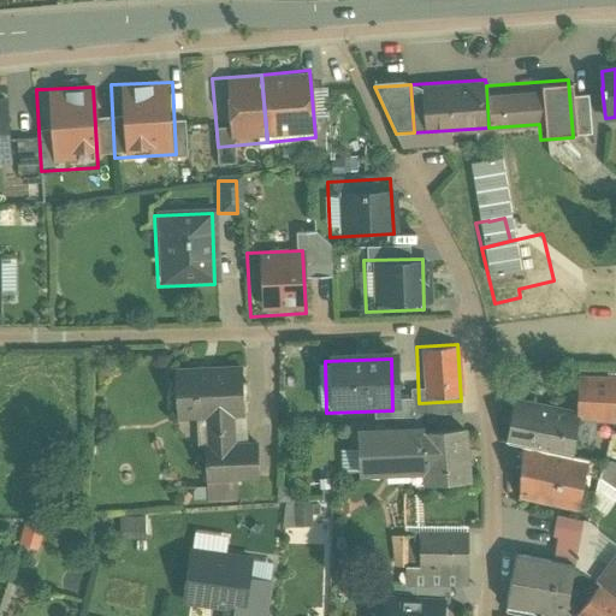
[(244,367),(167,369),(169,430),(196,430),(199,496),(259,495),(258,451),(232,452),(231,430),(247,430),(244,367)]
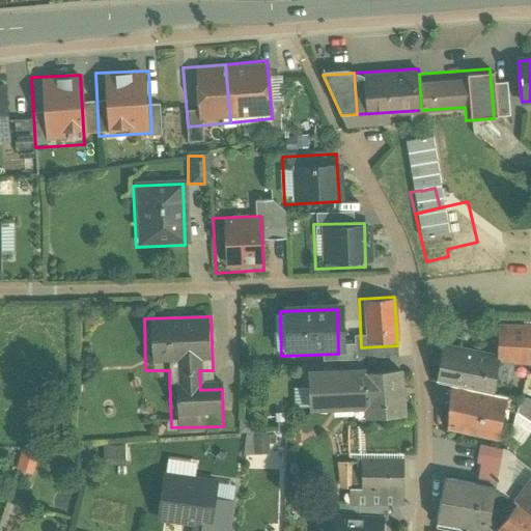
[(496,357),(439,347),(432,386),(490,395),(496,357)]
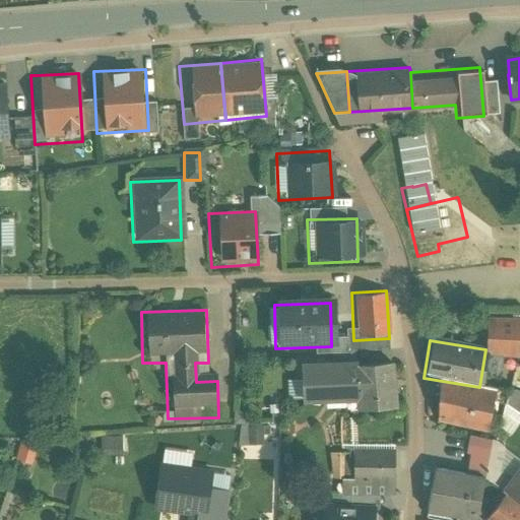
[(352,359),(289,363),(293,409),(346,406),(347,411),(393,408),(390,364),(352,366),(352,359)]
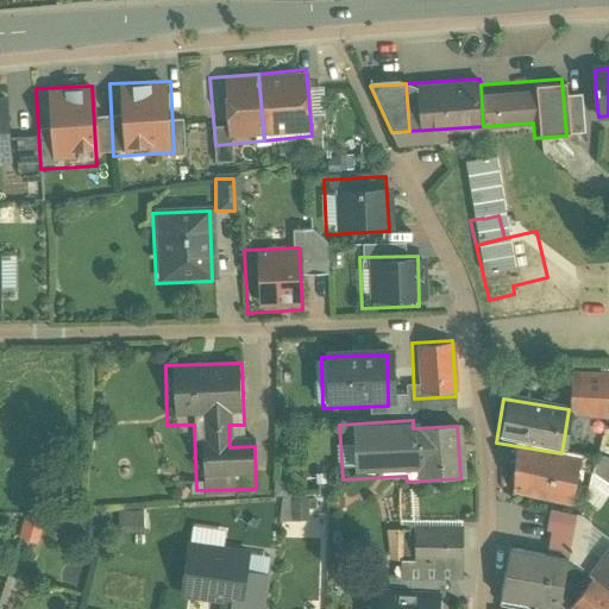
[(576,459),(513,449),(503,500),(567,510),(576,459)]
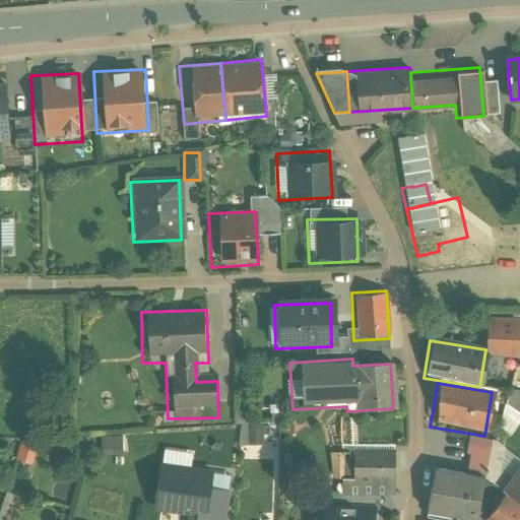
[(519,390),(505,388),(497,430),(516,434),(519,410),(519,390)]
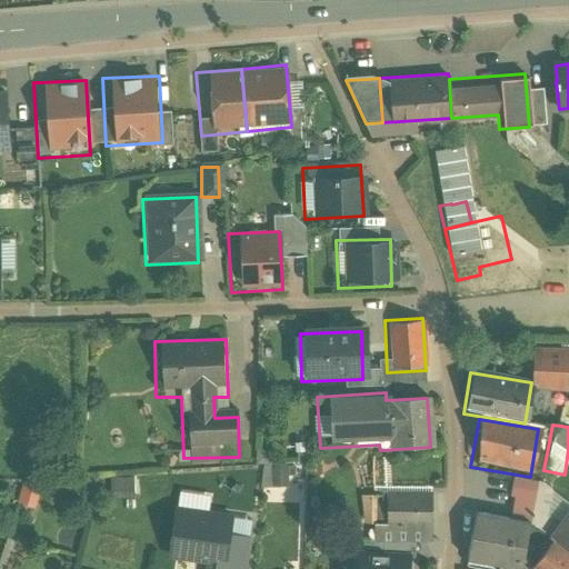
[(260,502),(300,502),(300,465),(261,465),(260,502)]
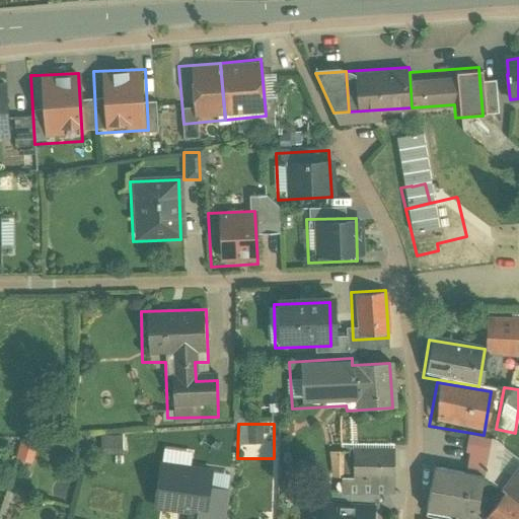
[(32,462),(38,438),(19,434),(14,458),(32,462)]
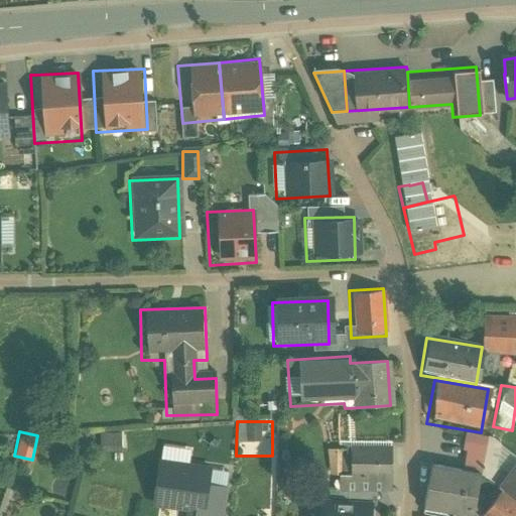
[(463,432),(460,465),(480,467),(483,434),(463,432)]
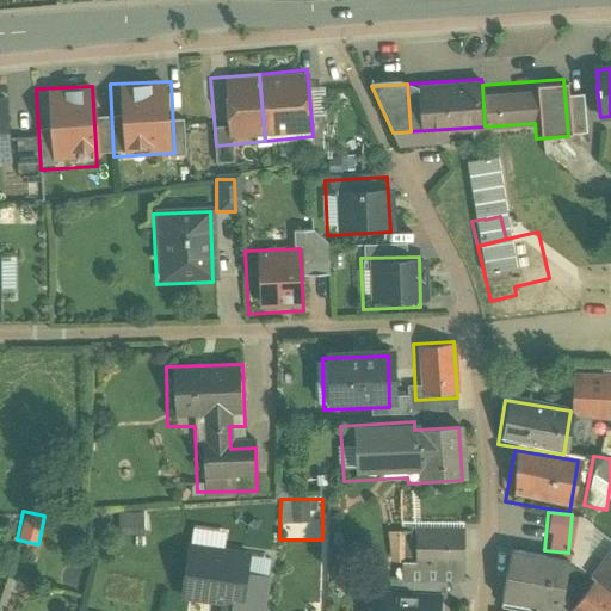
[(464,531),(403,530),(402,579),(414,579),(448,579),(464,579),(464,531)]
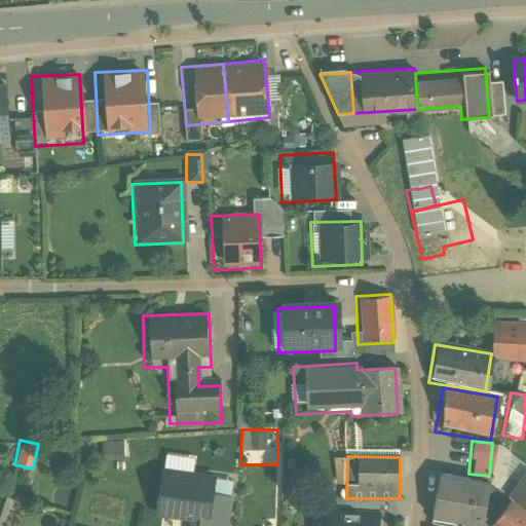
[(214,478),(164,471),(158,514),(208,521),(214,478)]
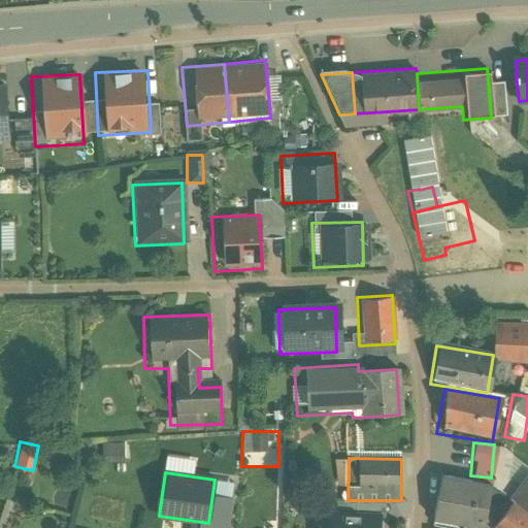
[(527,474),(512,498),(515,501),(527,510),(527,474)]
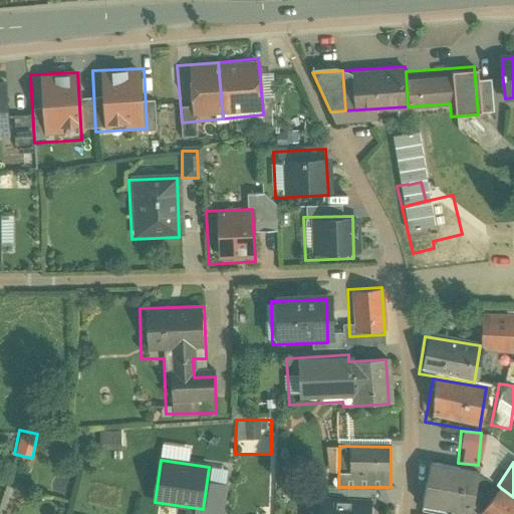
[(473,513),(481,472),(431,464),(424,505),(462,512),(461,513),(473,513)]
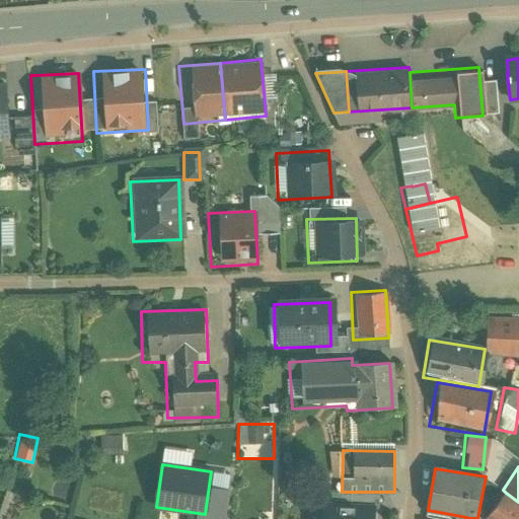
[(380,492),(352,492),(351,507),(373,508),(379,509),(380,492)]
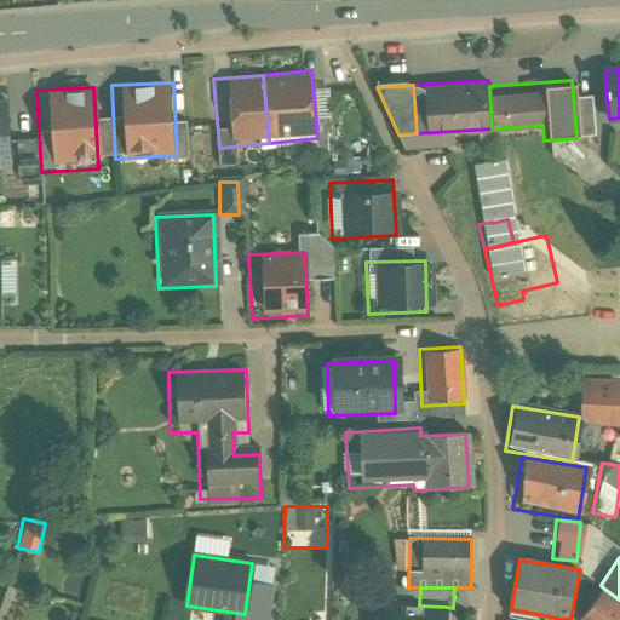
[(619,619),(619,600),(604,589),(579,619),(619,619)]
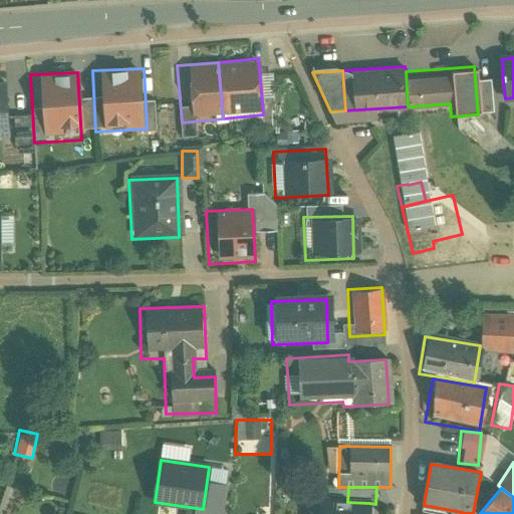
[(347,502),(321,500),(320,513),(368,513),(369,503),(347,502)]
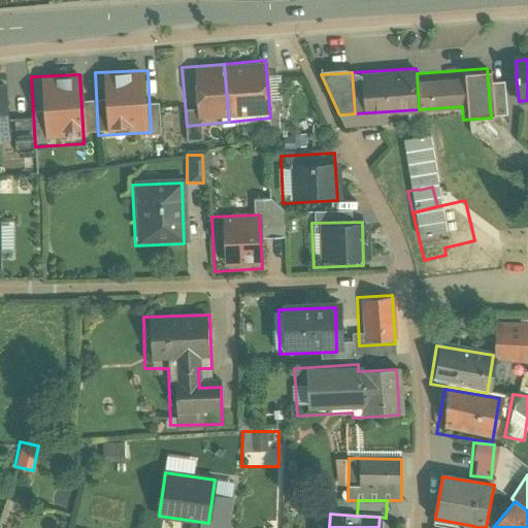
[(231,527),(233,519),(216,517),(213,527),(231,527)]
